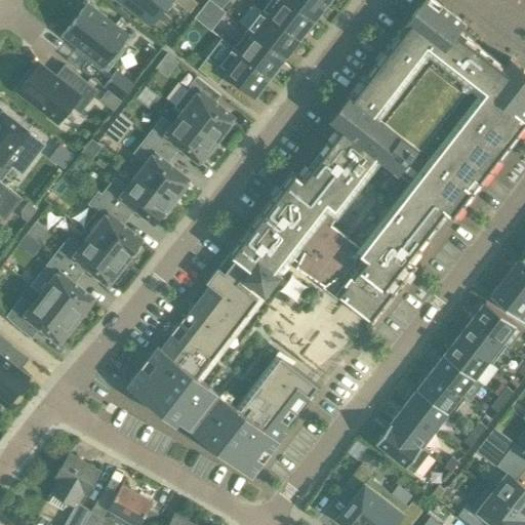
[(119,0),(153,27),(173,0),(119,0)]
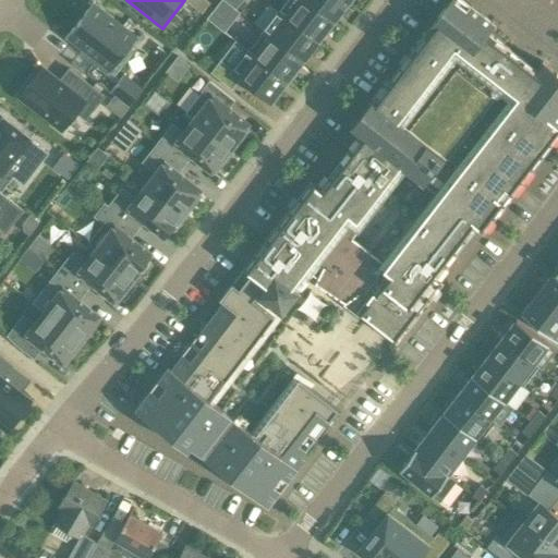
[(234,9),(222,0),(221,0),(211,13),(223,23),(234,9)]
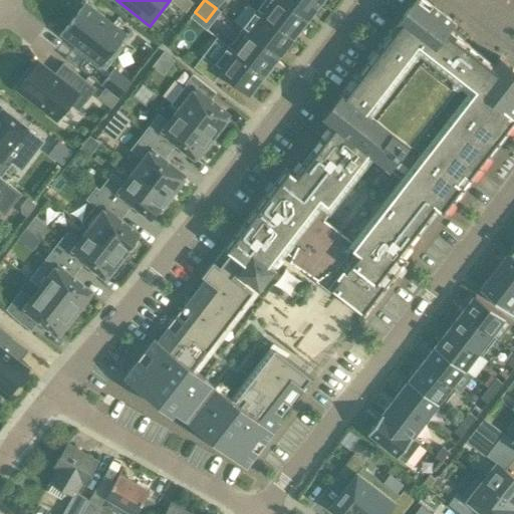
[(205,0),(216,8),(218,9),(224,0),(205,0)]
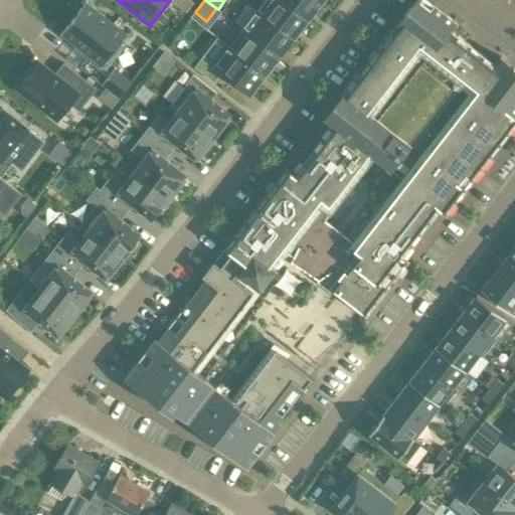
[(456,22),(427,0),(415,0),(395,27),(396,27),(345,94),(344,93),(324,119),(333,126),(295,174),(287,168),(225,247),(244,263),(237,273),(260,290),(288,253),(294,256),(291,263),(318,280),(317,282),(331,293),(333,290),(366,315),(407,262),(401,256),(439,207),(446,212),(514,123),(514,116),(513,115),(514,111),(514,67),(501,57),(495,64),(450,30),(456,22)]
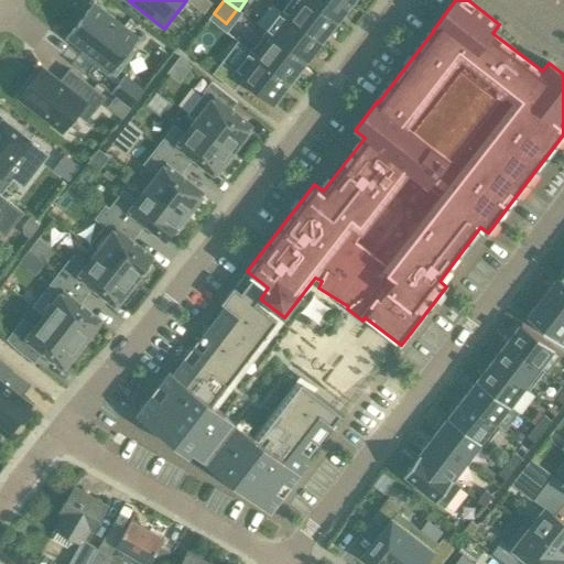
[(306,0),(291,0),(282,12),(320,42),(335,22),(306,0)]
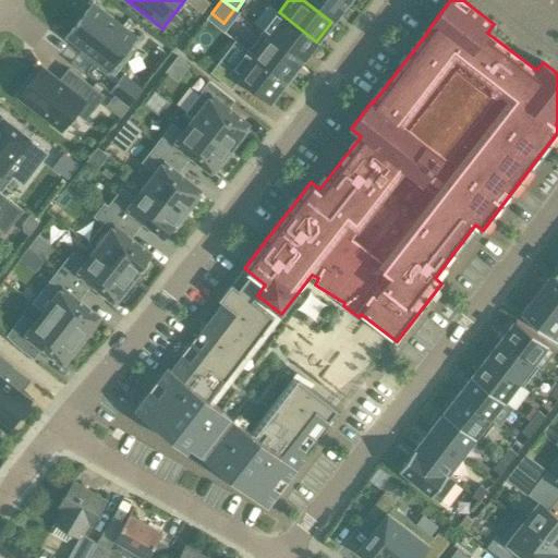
[(343,0),(303,0),(331,22),(347,2),(343,0)]
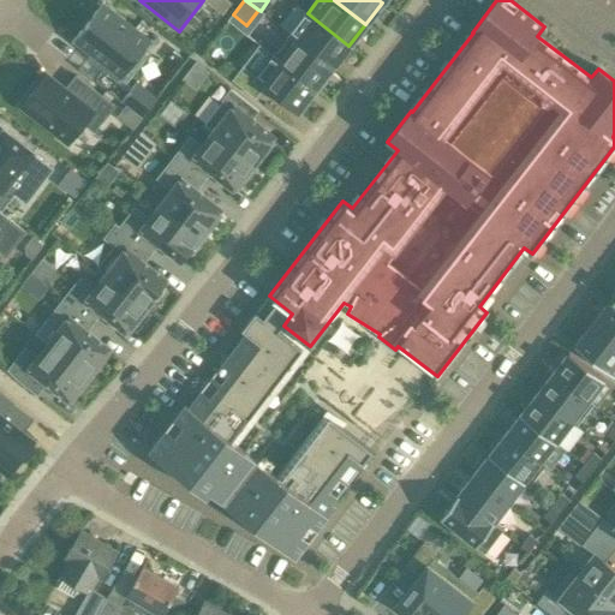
[(102,3),(72,41),(121,79),(151,42),(102,3)]
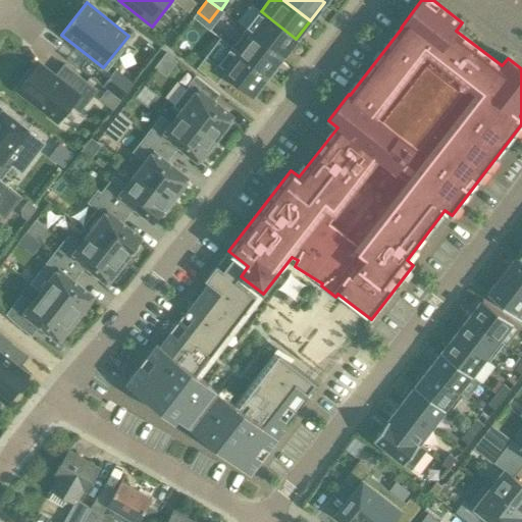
[(261,11),(247,30),(281,57),(296,39),(261,11)]
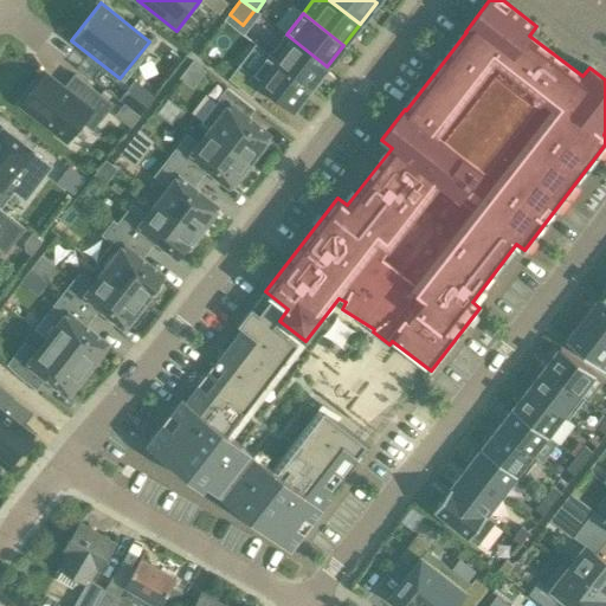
[(287,34),(270,56),(310,88),(327,66),(287,34)]
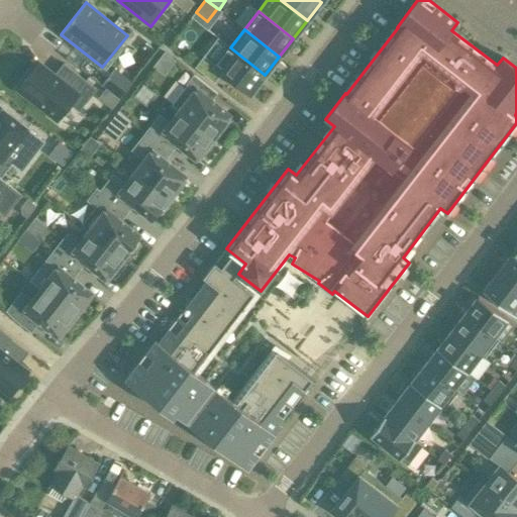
[(195,68),(222,89),(230,78),(250,94),(265,75),(230,47),(216,66),(204,56),(195,68)]
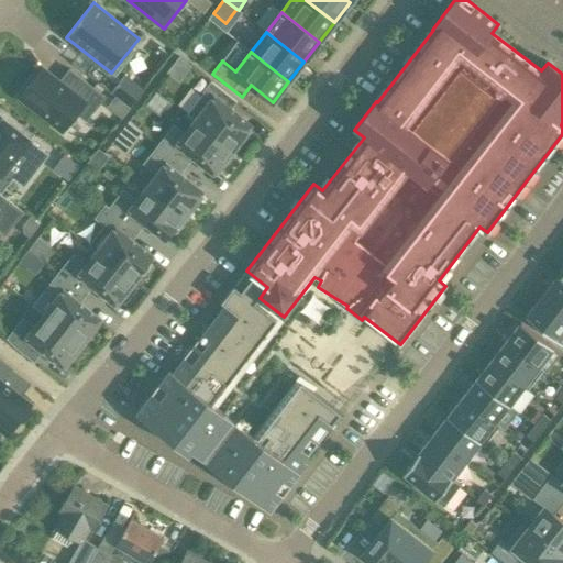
[(19,98),(64,133),(78,114),(85,121),(105,97),(70,70),(58,85),(41,72),(19,98)]
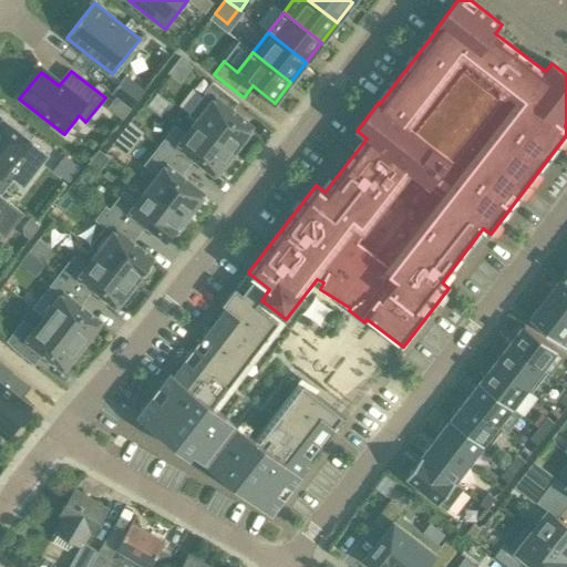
[(112,94),(131,109),(147,88),(140,82),(137,85),(125,76),(112,94)]
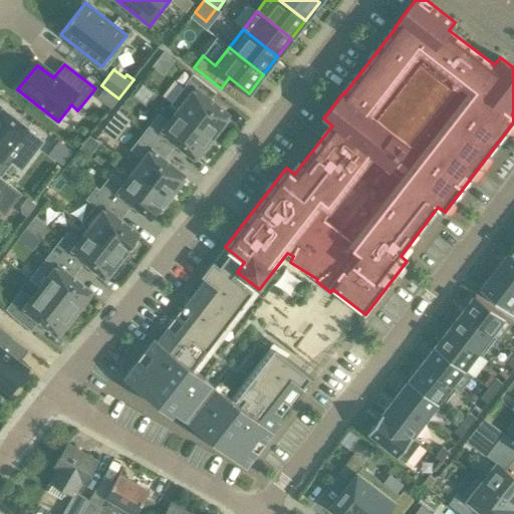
[(180,110),(215,139),(226,125),(224,123),(229,117),(210,102),(218,93),(195,75),(171,105),(179,111),(180,110)]
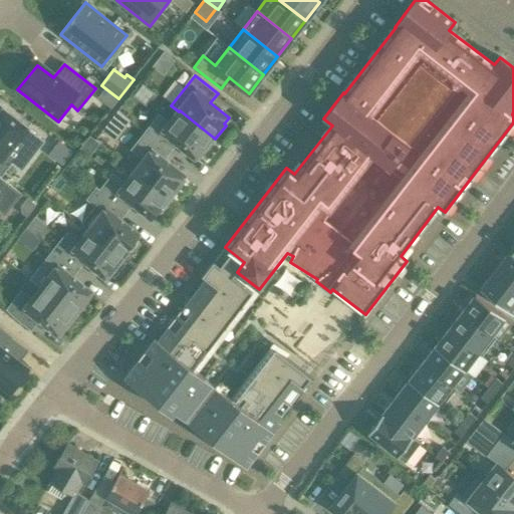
[(109,110),(117,100),(103,89),(95,99),(109,110)]
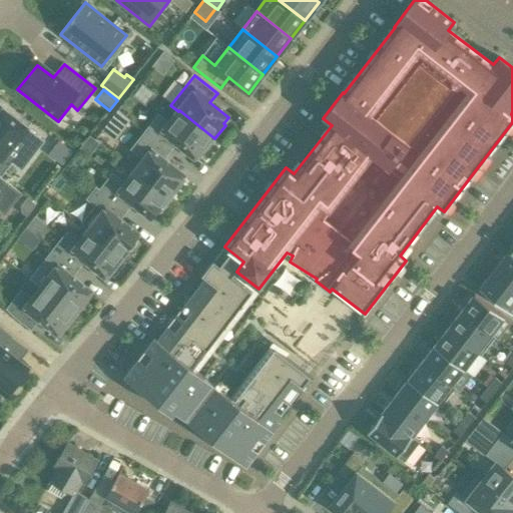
[(48,138),(5,105),(0,111),(0,171),(4,174),(16,158),(10,153),(18,143),(34,155),(48,138)]
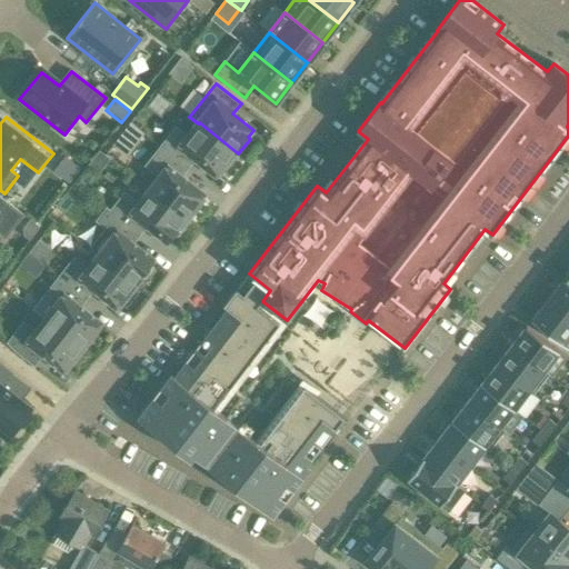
[(227,169),(238,153),(199,122),(198,123),(188,137),(177,128),(162,147),(190,169),(198,158),(219,175),(225,167),(227,169)]
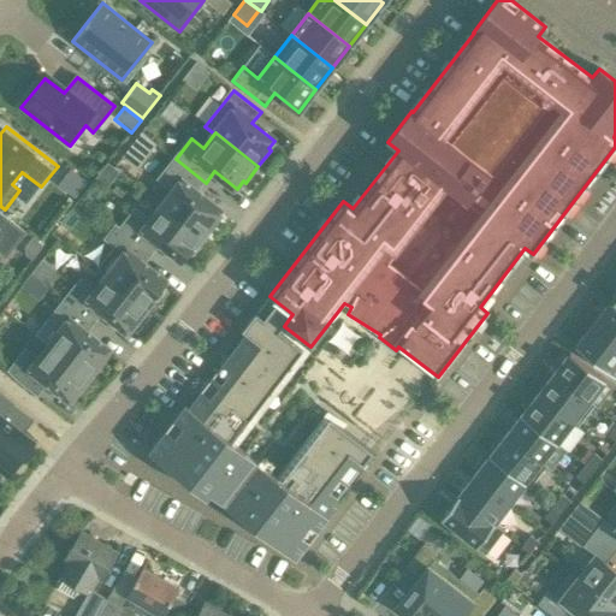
[(175,191),(163,206),(206,240),(218,223),(215,221),(221,213),(197,194),(206,183),(176,159),(160,179),(175,191)]
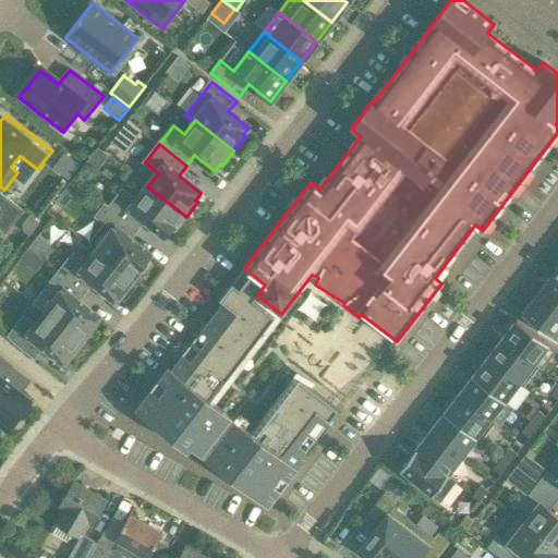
[(65,152),(53,166),(69,178),(80,164),(65,152)]
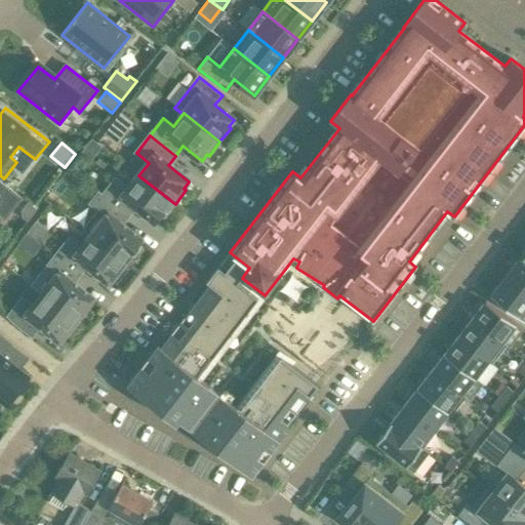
[(103,196),(130,217),(138,207),(157,223),(163,216),(164,217),(175,204),(138,175),(128,189),(116,178),(103,196)]
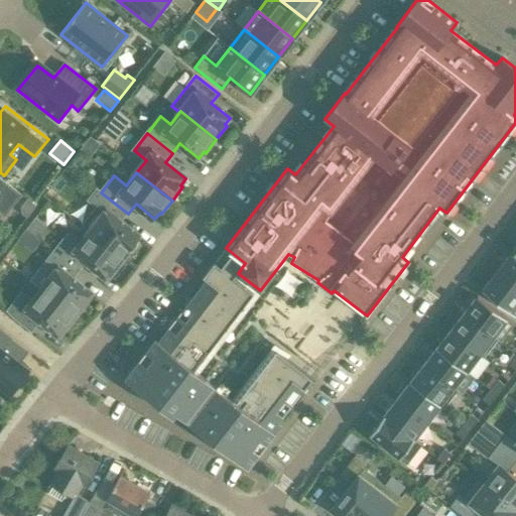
[(0,212),(3,215),(20,194),(0,177),(0,212)]
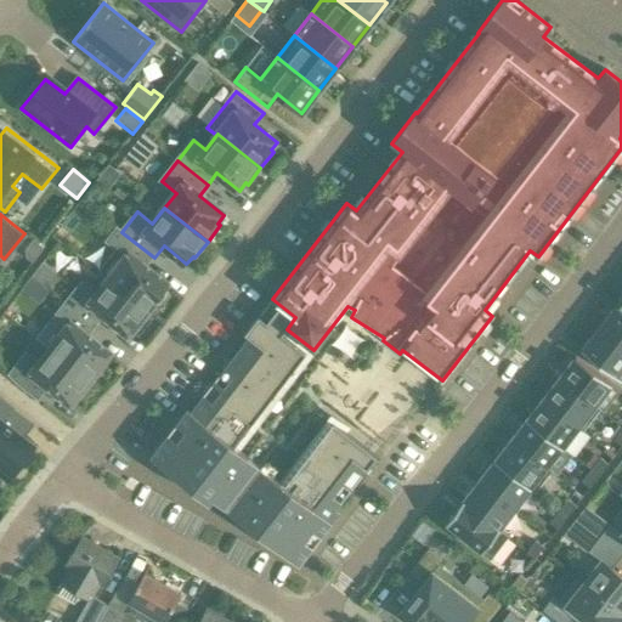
[(108,278),(152,314),(164,297),(163,295),(169,287),(146,270),(154,258),(122,232),(118,228),(107,242),(117,249),(99,272),(107,280),(108,278)]
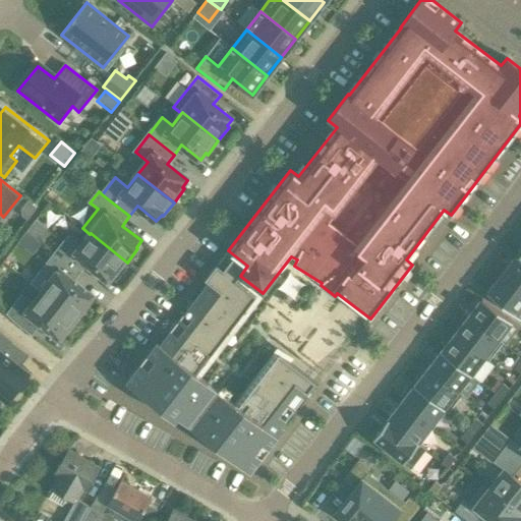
[(37,208),(29,201),(19,213),(27,219),(37,208)]
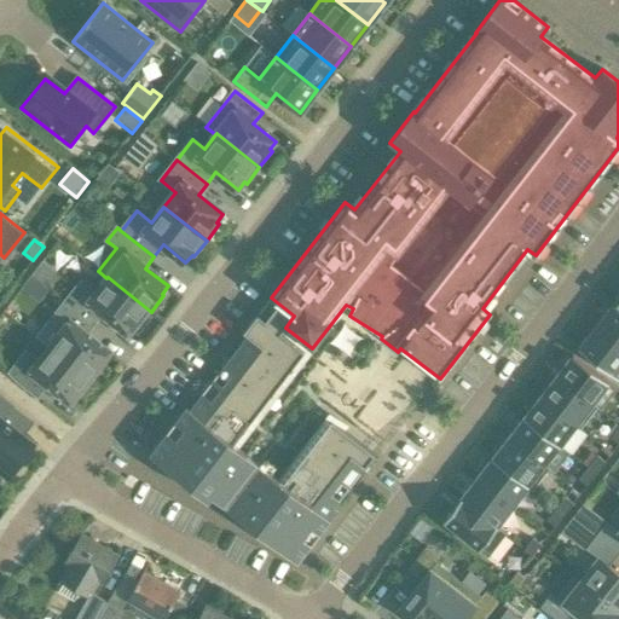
[(38,299),(58,270),(41,259),(22,287),(38,299)]
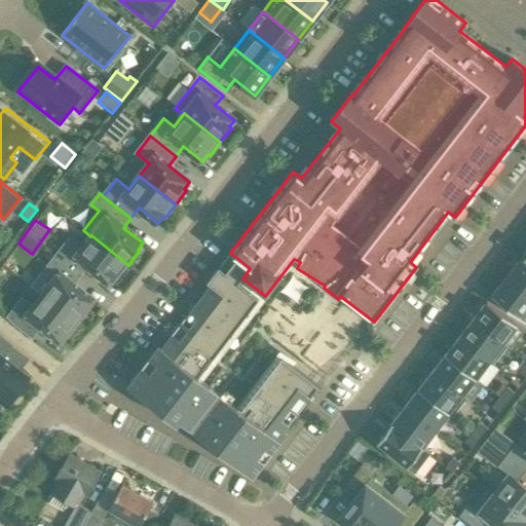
[(118,278),(128,265),(91,235),(90,236),(81,249),(70,239),(57,257),(81,276),(89,267),(111,284),(116,276),(118,278)]
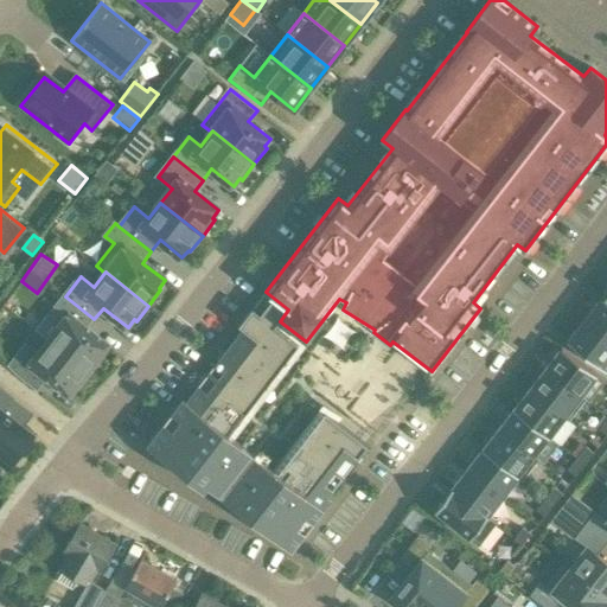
[(183,398),(147,445),(204,490),(208,485),(292,550),(331,500),(327,497),(368,446),(325,413),(279,473),(229,435),(299,344),(275,326),(280,321),(288,310),(266,292),(240,325),(243,328),(186,402),(183,398)]
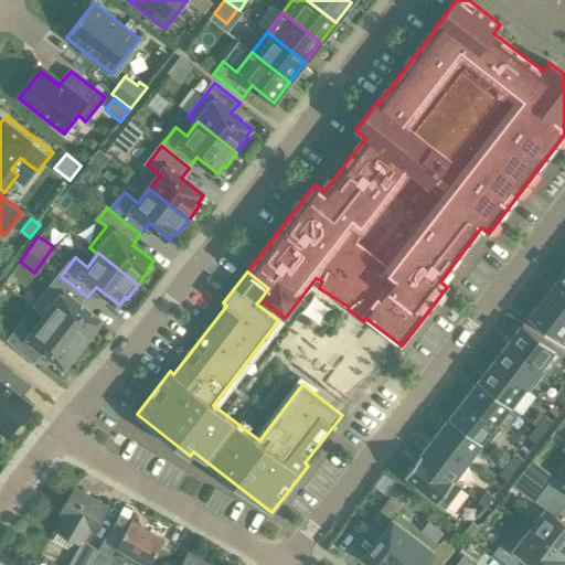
[(56,304),(46,317),(85,348),(97,332),(95,331),(100,323),(80,308),(87,297),(61,276),(45,296),(56,304)]
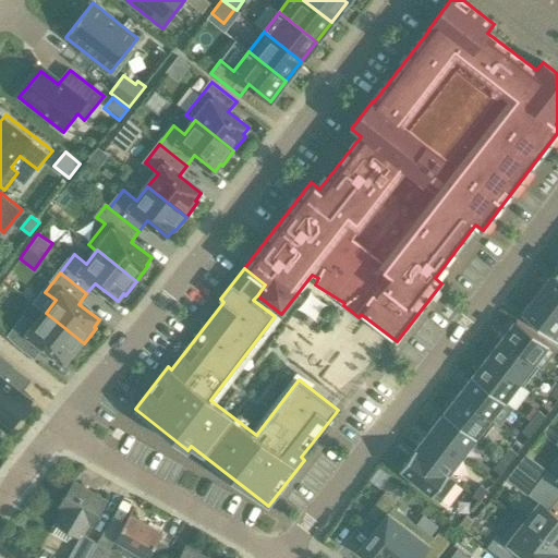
[(557,279),(552,275),(536,294),(557,311),(557,279)]
